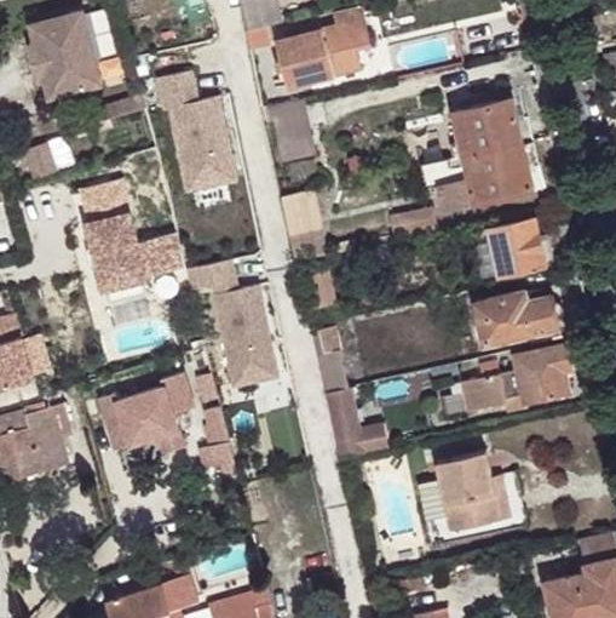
[(239,0),(246,30),(280,22),(275,0),(239,0)]
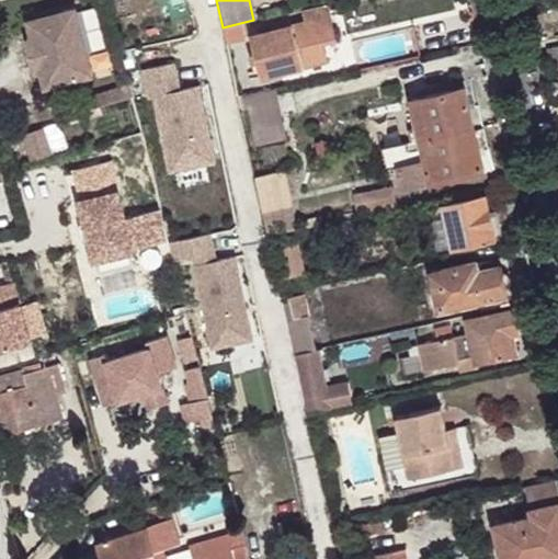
[(328,3),(304,10),(307,23),(331,19),(328,3)]
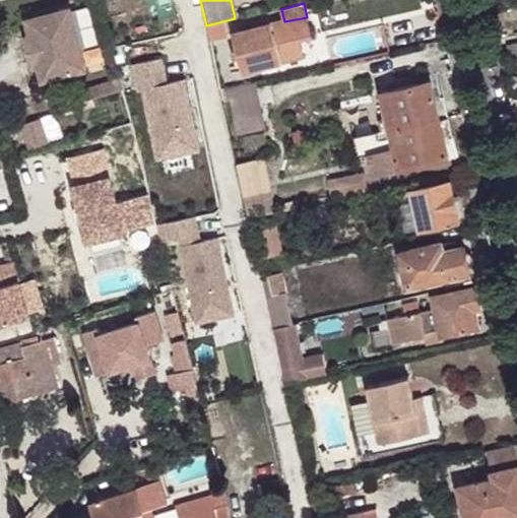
[(23,20),(27,37),(36,66),(40,81),(84,70),(68,8),(23,20)]
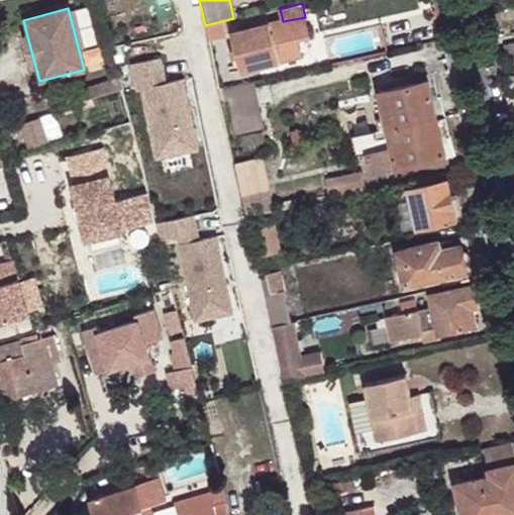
[(305,17),(283,21),(232,31),(235,44),(240,70),(300,58),(296,40),(309,38),(305,17)]
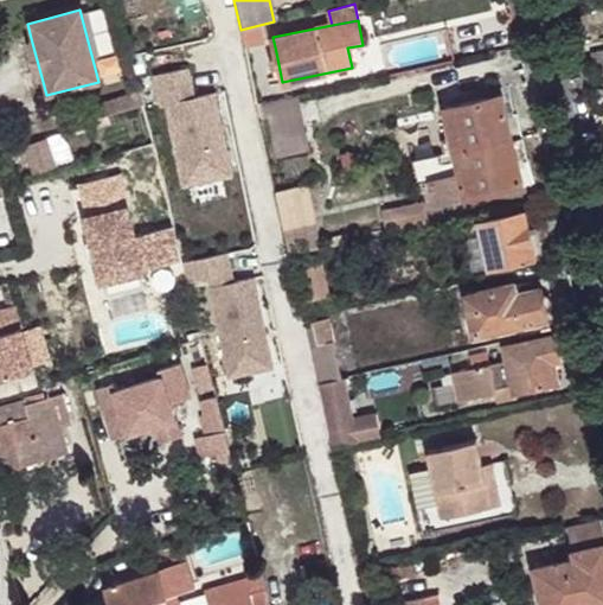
[(32,43),(26,44),(36,80),(42,77),(32,43)]
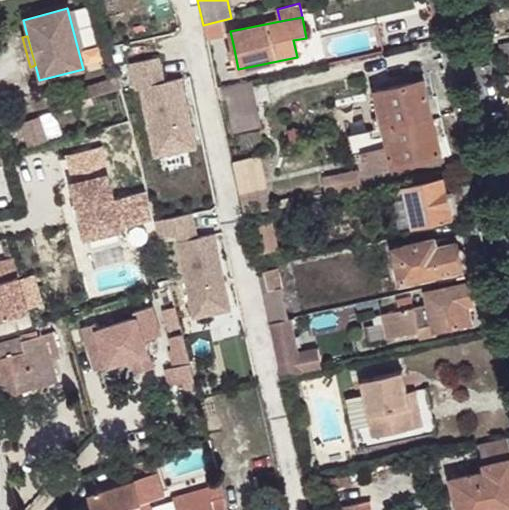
[(238,69),(233,44),(228,45),(231,64),(225,65),(226,71),(238,69)]
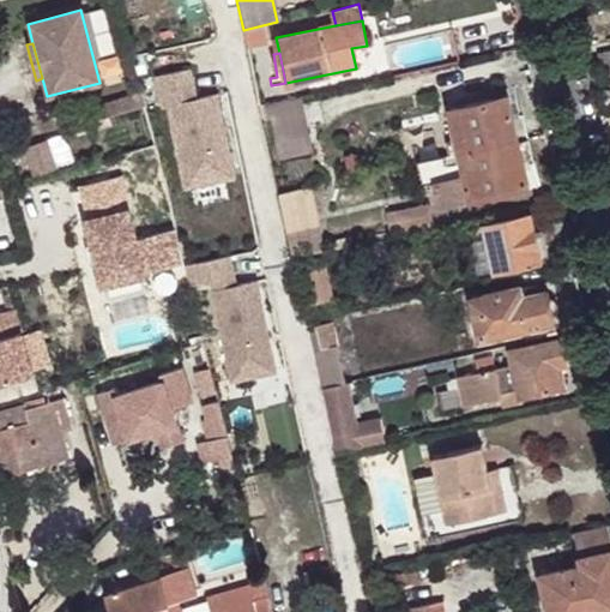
[(609,54),(596,58),(599,75),(609,71),(609,54)]
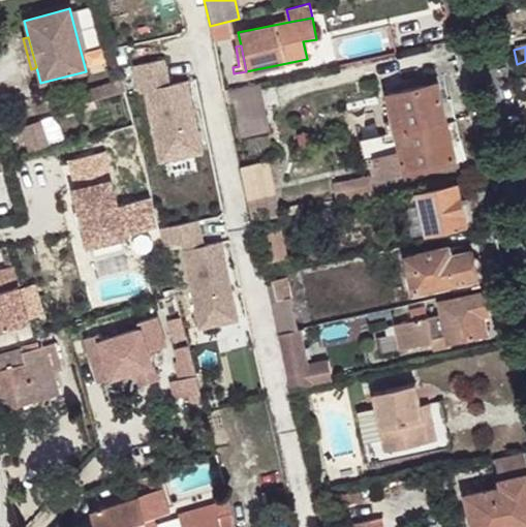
[(160,61),(132,67),(137,93),(142,92),(156,162),(198,153),(183,83),(165,87),(160,61)]
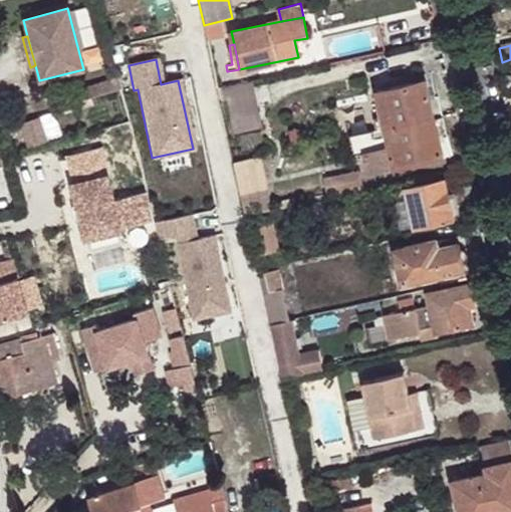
[(94,98),(118,90),(115,79),(68,95),(72,105),(94,98)]
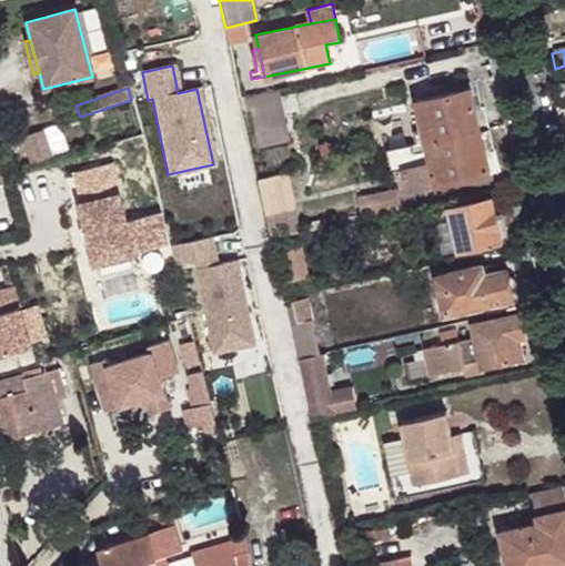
[(416,103),(425,143),(477,132),(474,113),(487,110),(484,89),(470,93),(416,103)]
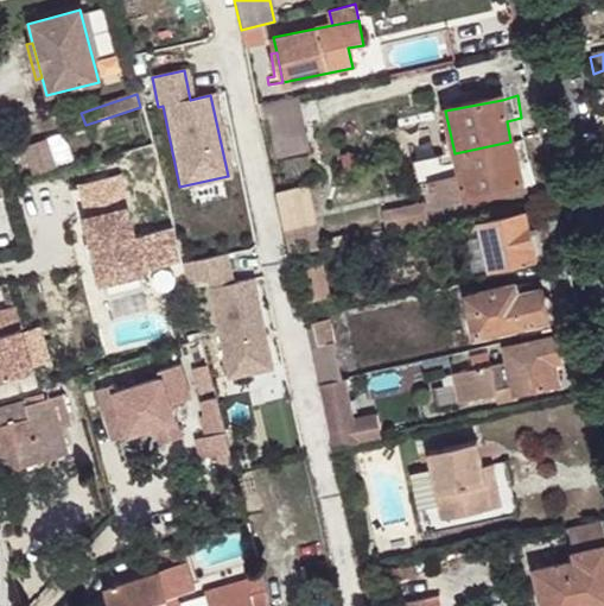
[(306,151),(296,98),(266,106),(278,158),(306,151)]
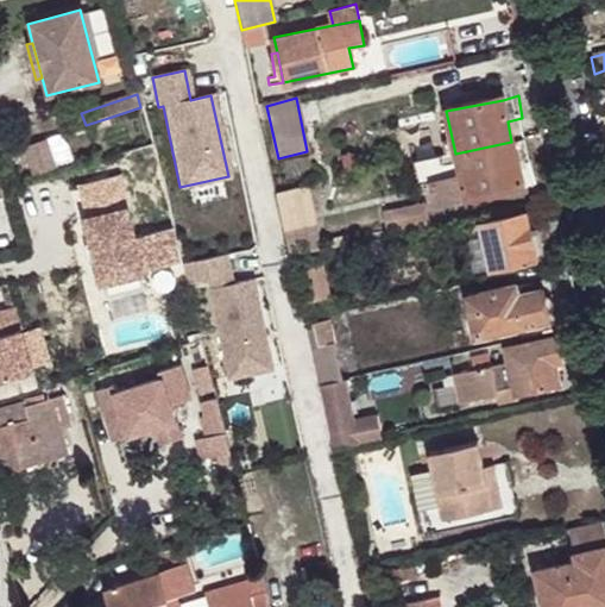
[(508,121),(511,142),(527,138),(522,118),(508,121)]
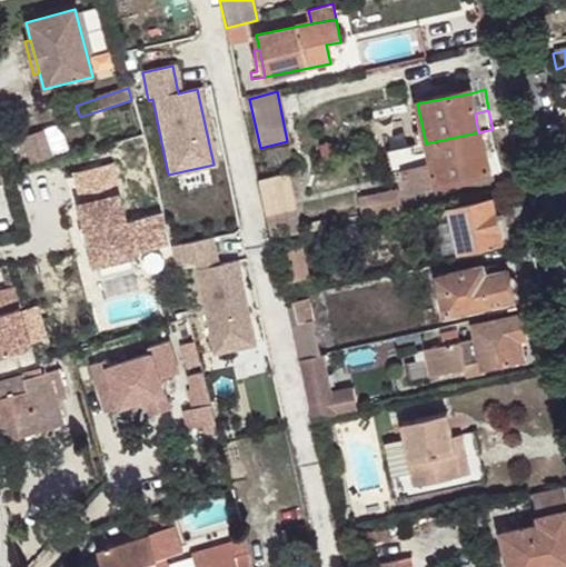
[(493,129),(478,132),(484,153),(497,150),(493,129)]
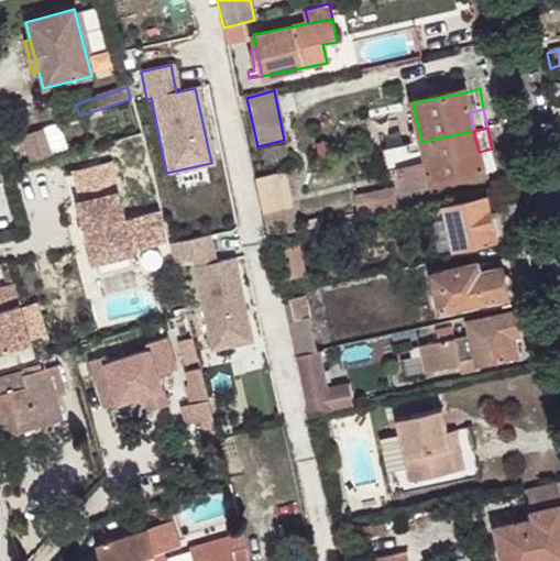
[(42,131),(19,136),(28,164),(50,157),(42,131)]
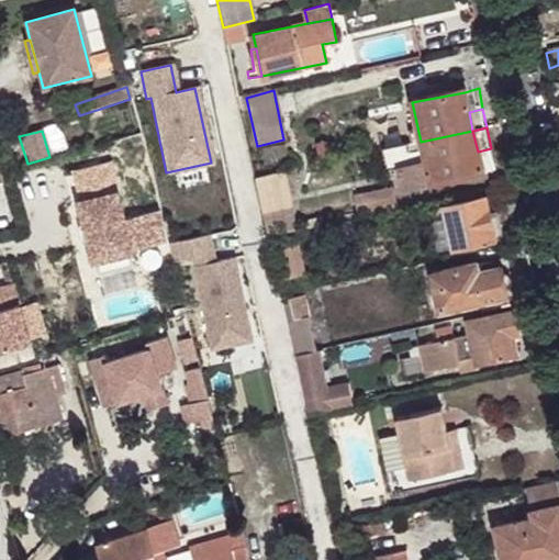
[(423,152),(431,182),(482,172),(495,169),(491,148),(478,152),(472,131),(421,142),(423,152)]
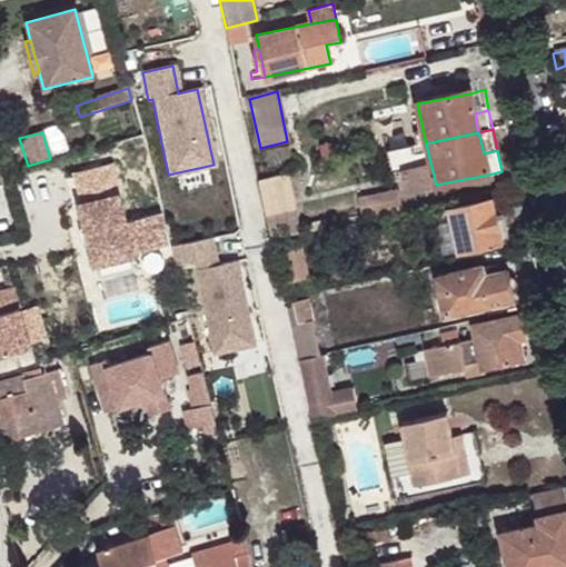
[(150,171),(141,138),(116,145),(126,179),(131,177),(150,171)]
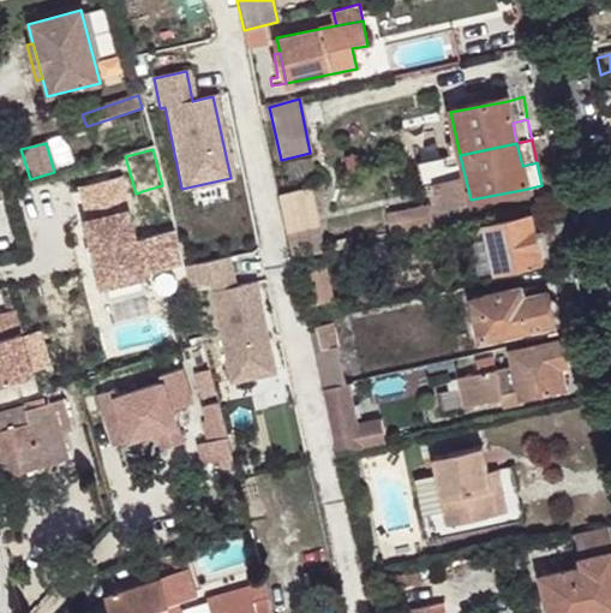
[(445,158),(418,162),(423,185),(433,184),(435,189),(443,189),(448,204),(471,200),(462,166),(447,166),(445,158)]
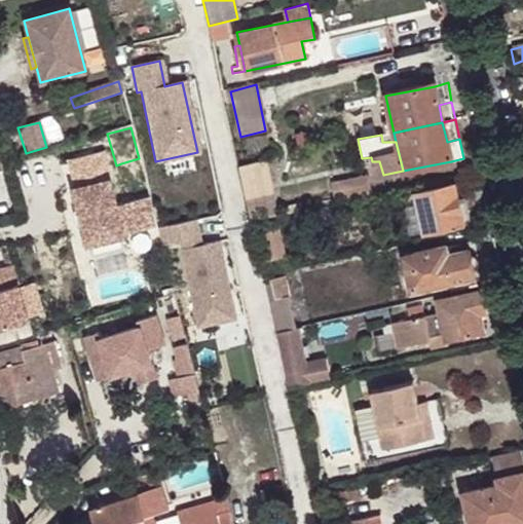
[(0,176),(10,174),(0,139),(0,176)]
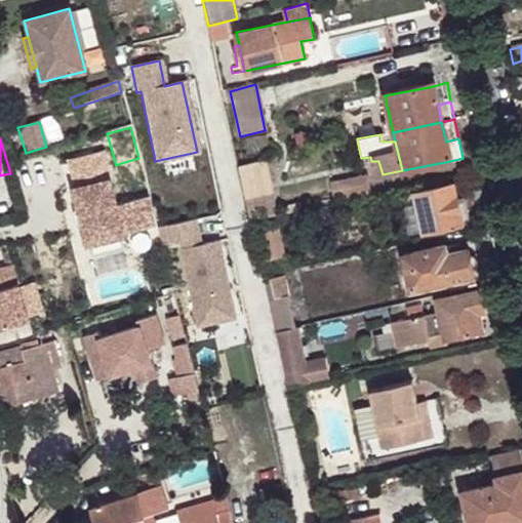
[(143,174),(138,158),(121,163),(124,179),(143,174)]
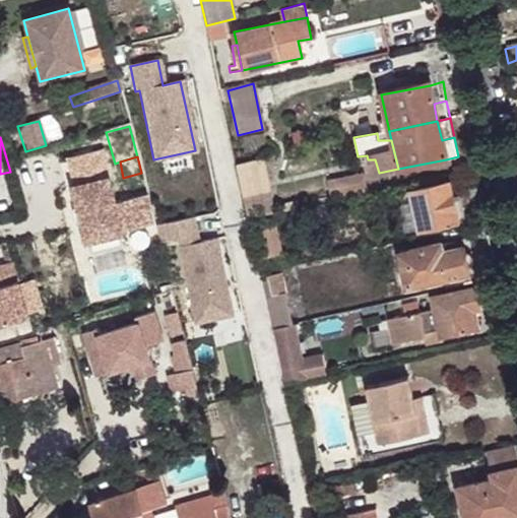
[(266,157),(236,165),(237,170),(240,185),(242,195),(270,189),(273,189),(266,157)]
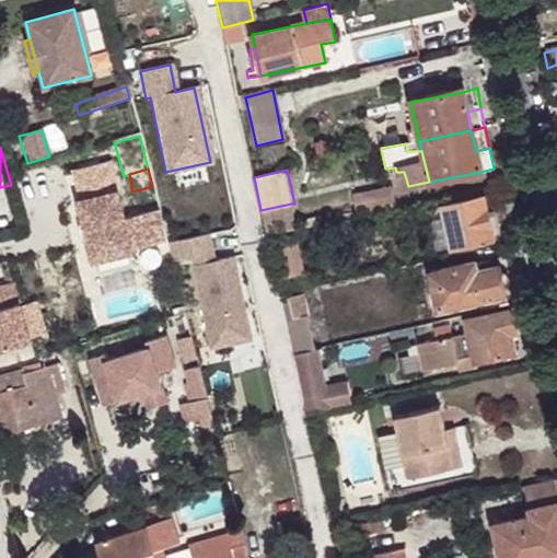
[(132,192),(146,240),(165,235),(152,186),(132,192)]
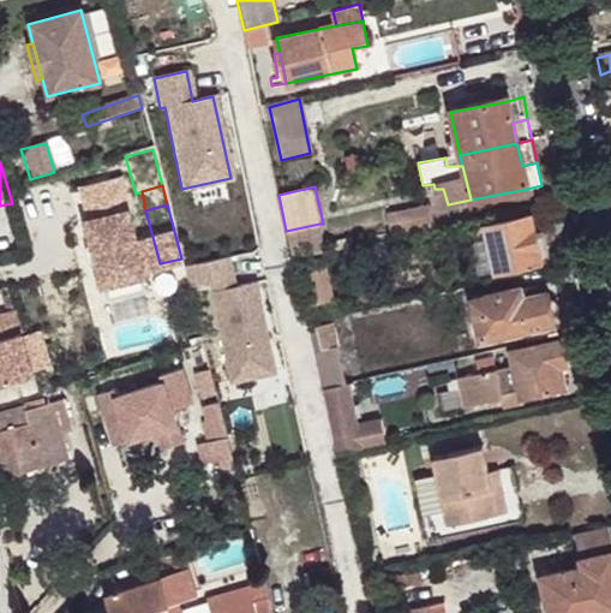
[(387,213),(391,233),(433,225),(429,204),(387,213)]
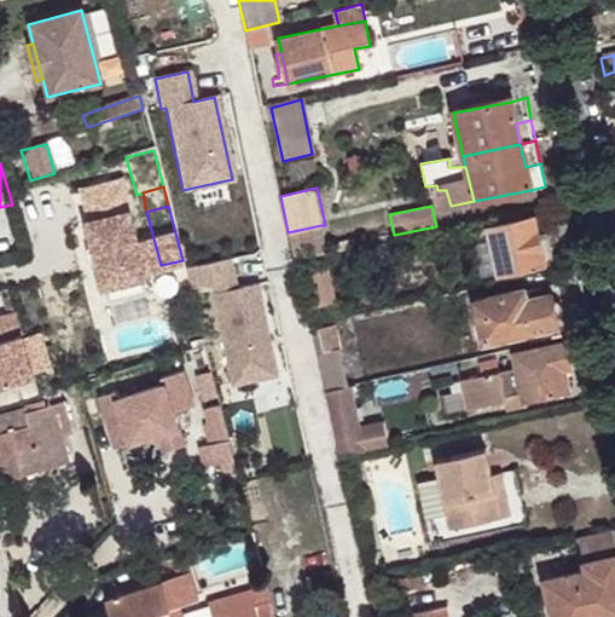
[(108,290),(140,283),(146,280),(128,212),(85,224),(103,290),(108,290)]
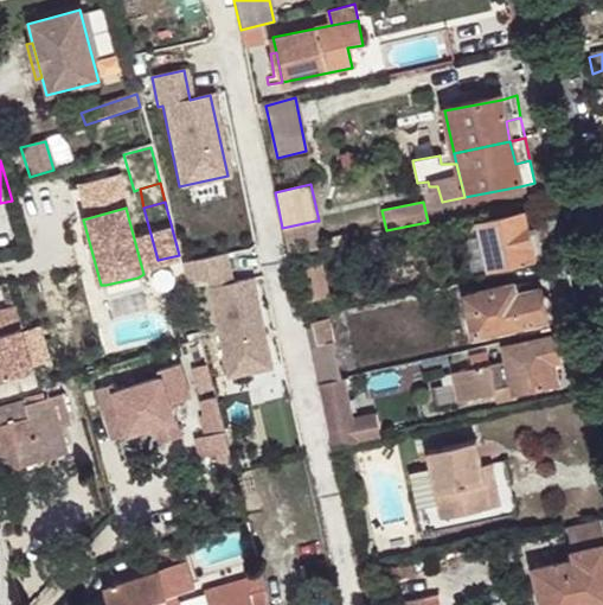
[(486,272),(546,259),(538,227),(524,229),(521,215),(475,225),(483,262),(486,272)]
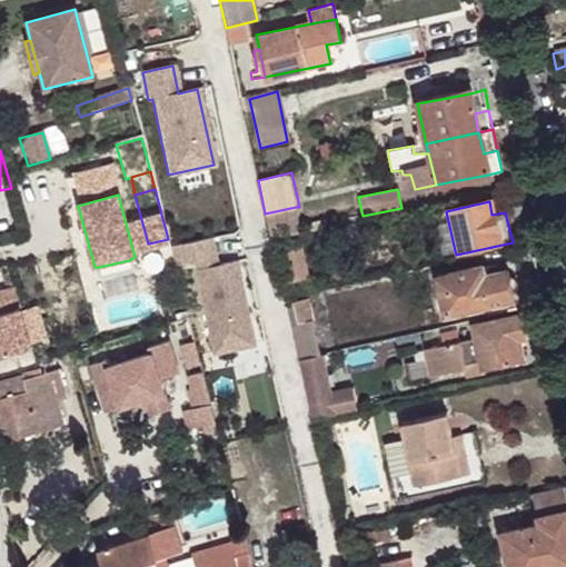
[(296,207),(265,214),(270,236),(301,229),(296,207)]
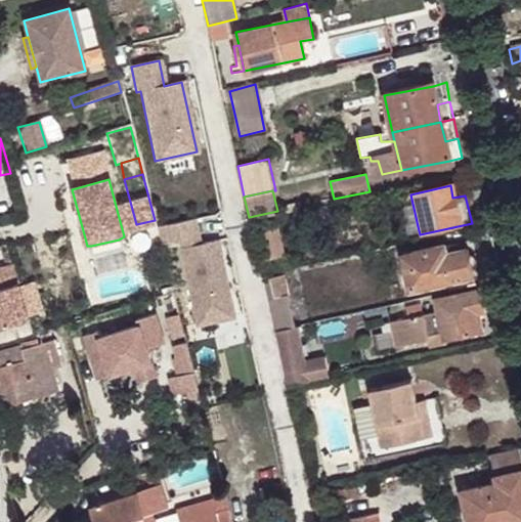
[(418,226),(410,194),(397,198),(403,229),(418,226)]
